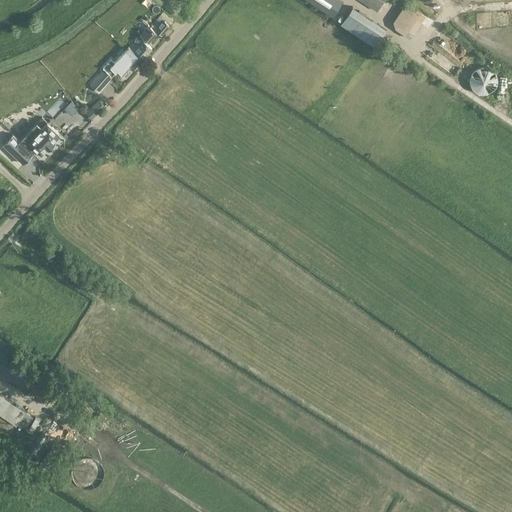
[(343,3),(338,0),(306,0),(333,18),(343,3)]
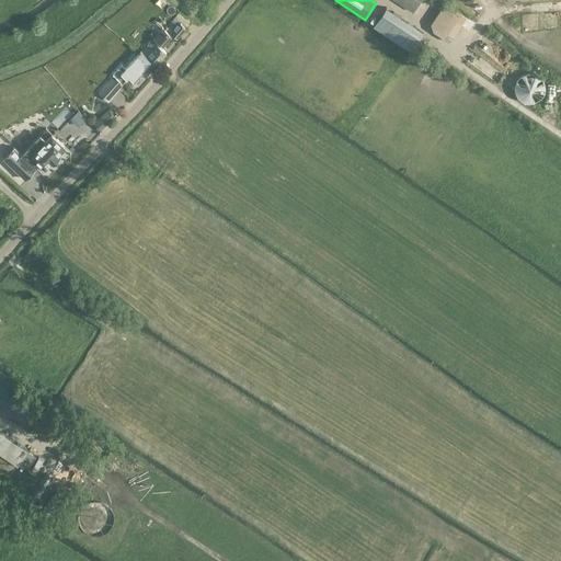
[(474,21),(446,2),(432,24),(433,31),(449,42),(461,24),(469,29),(474,21)]
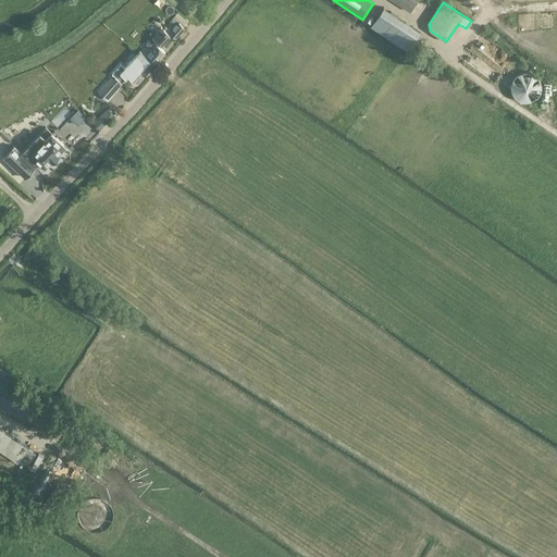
[(419,32),(383,8),(371,26),(407,49),(419,32)]
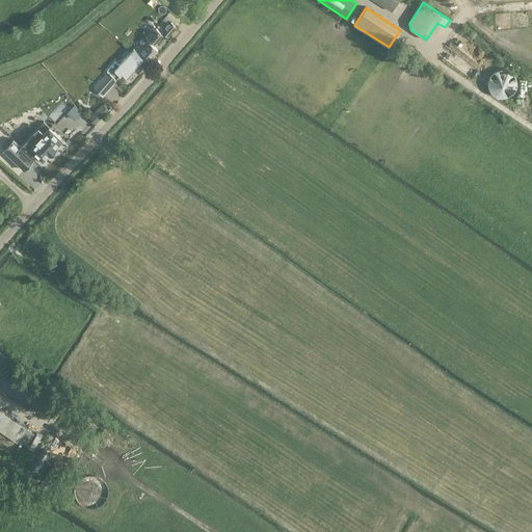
[(162,31),(168,36),(177,27),(170,22),(162,31)]
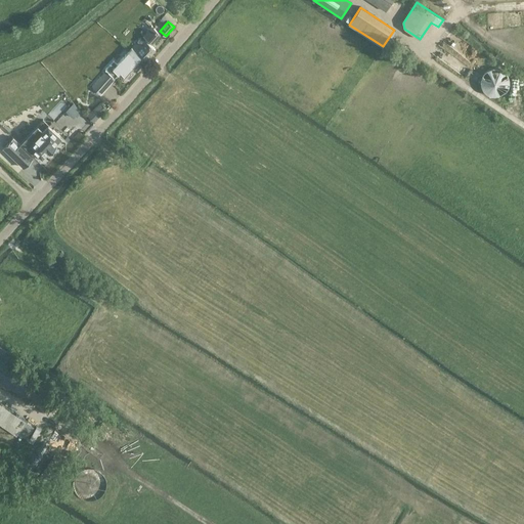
[(138,41),(129,51),(143,63),(156,49),(149,44),(151,42),(153,43),(161,34),(151,26),(143,35),(145,37),(143,39),(142,38),(139,42),(138,41)]
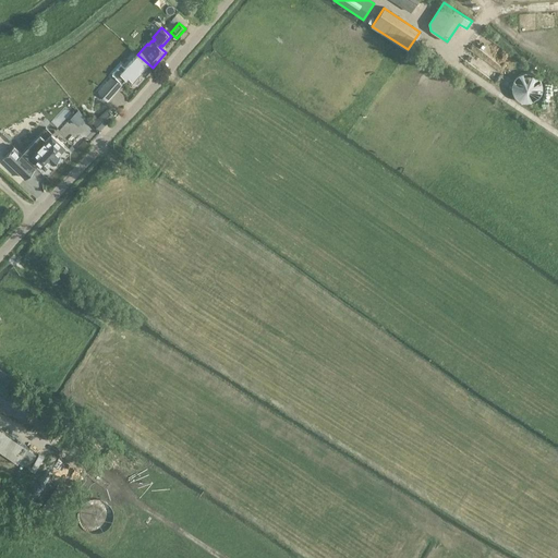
[(137,84),(153,68),(137,55),(130,63),(124,69),(120,65),(112,74),(113,75),(101,88),(110,96),(122,84),(122,83),(128,76),(137,84)]
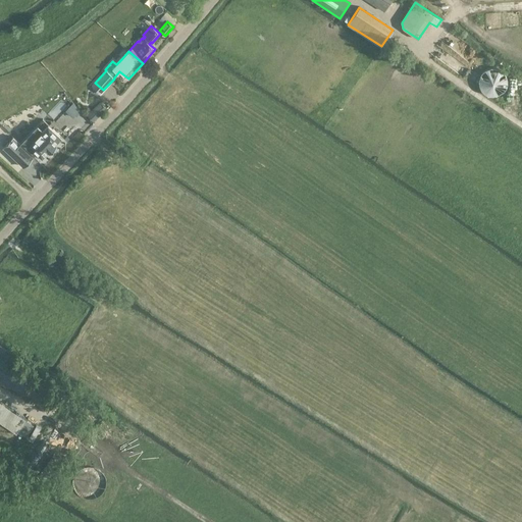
[(480,83),(481,88),(484,93),(488,96),(493,97),(498,97),(503,95),(507,92),(509,89),(510,83),(509,79),(507,74),(503,71),(498,69),(493,69),(489,70),(485,72),(482,76),(480,83)]
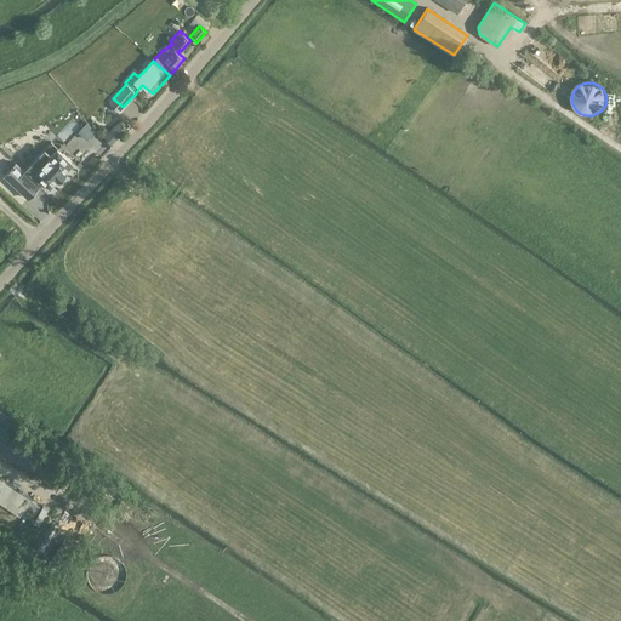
[(110,144),(126,129),(120,121),(109,131),(107,129),(101,134),(110,144)]
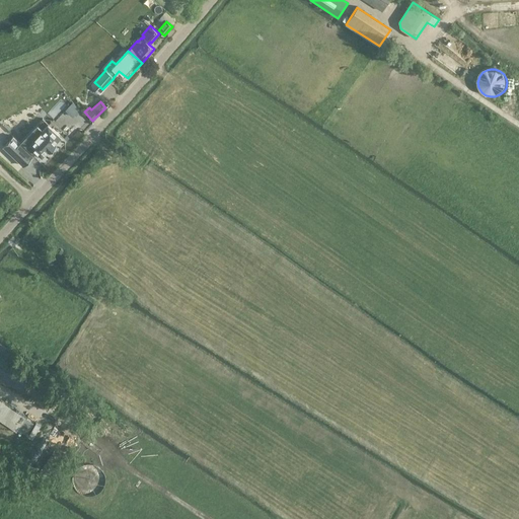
[(75,114),(68,107),(66,109),(72,117),(75,114)]
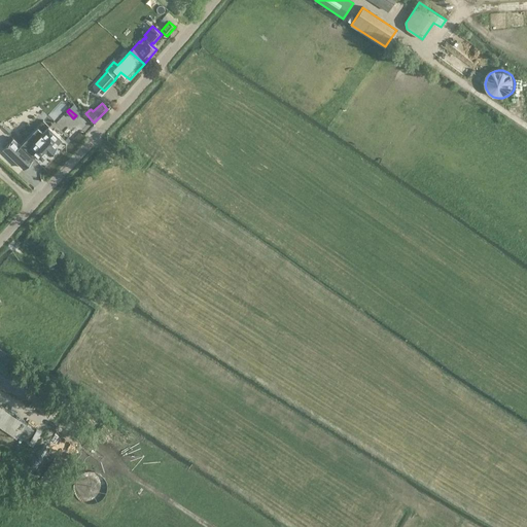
[(37,153),(42,159),(48,152),(49,153),(57,145),(56,144),(62,138),(48,125),(43,131),(38,127),(21,145),(34,157),(37,153)]
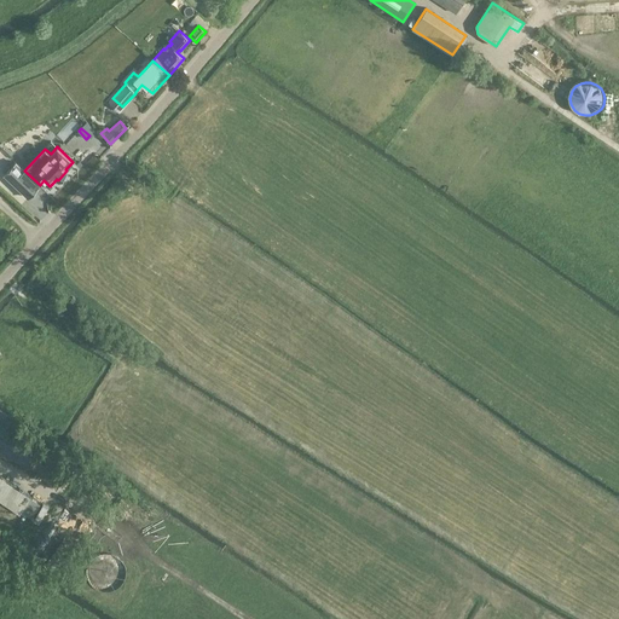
[(24,171),(15,162),(3,174),(28,197),(40,185),(24,171)]
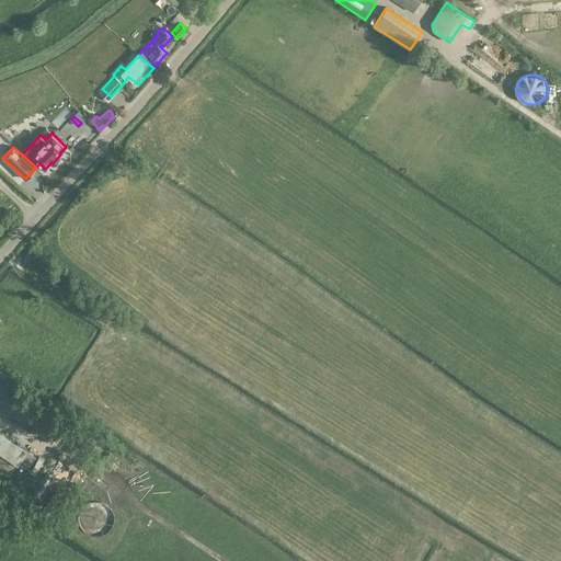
[(79,514),(79,519),(79,525),(82,530),(86,534),(91,537),(96,538),(102,537),(107,534),(111,530),(113,525),(114,519),(114,514),(111,510),(107,505),(102,503),(96,502),(91,503),(86,505),(82,510),(79,514)]
